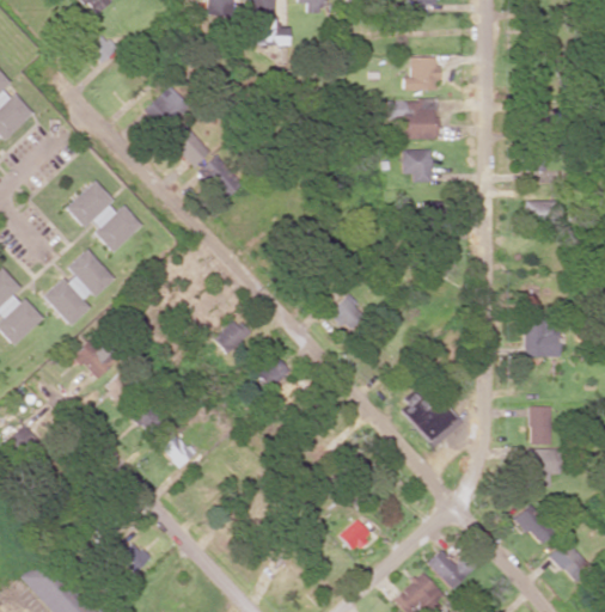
[(87,0),(99,14),(116,0),(87,0)]
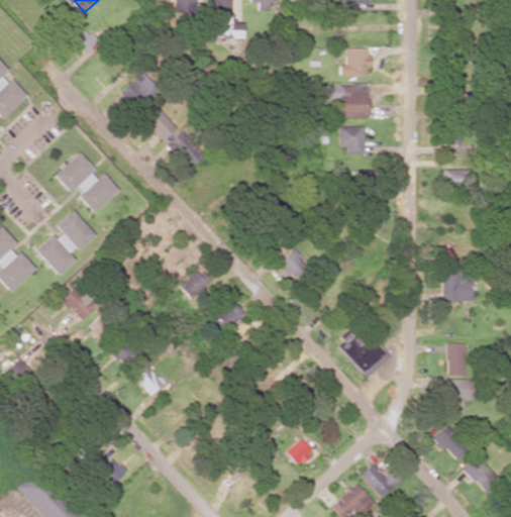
[(178,0),(178,12),(199,12),(198,0),(178,0)]
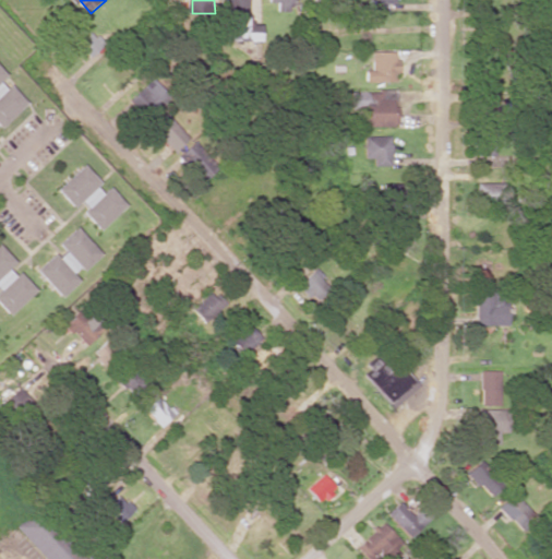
[(399,51),(376,50),(375,70),(369,69),(369,81),(399,81),(399,51)]
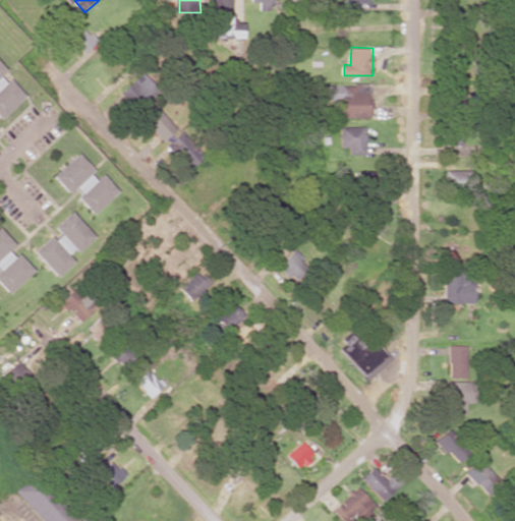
[(126,92),(142,110),(161,93),(144,75),(126,92)]
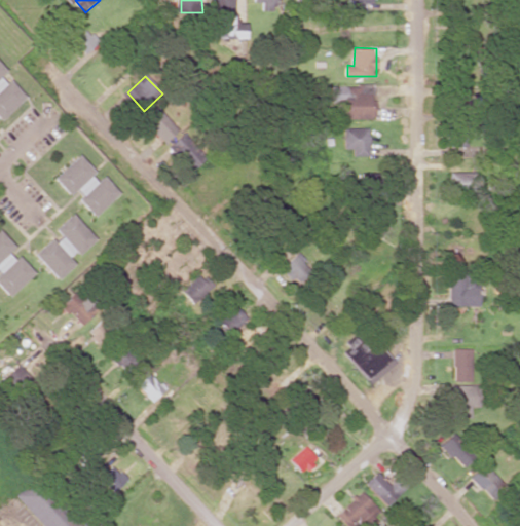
[(334,85),(334,101),(348,102),(347,109),(341,109),(341,118),(375,118),(375,86),(334,85)]
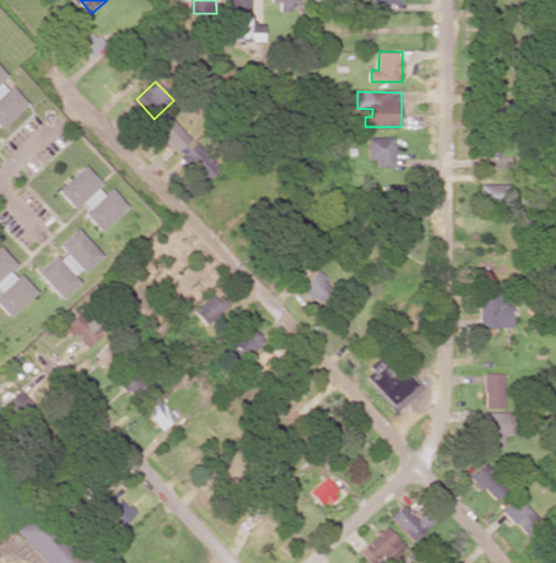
[(196,139),(171,112),(157,125),(181,151),(196,139)]
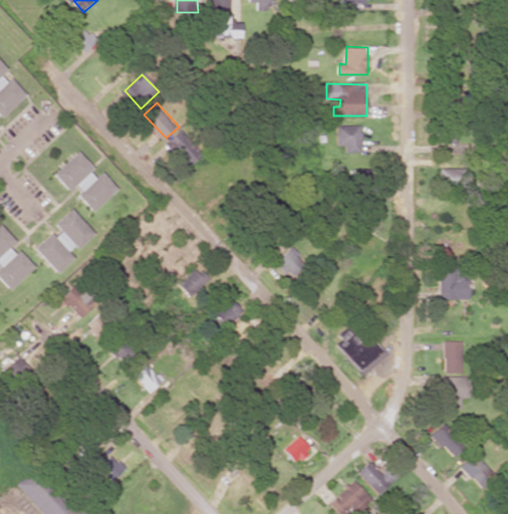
[(462,119),(447,119),(446,143),(461,144),(462,119)]
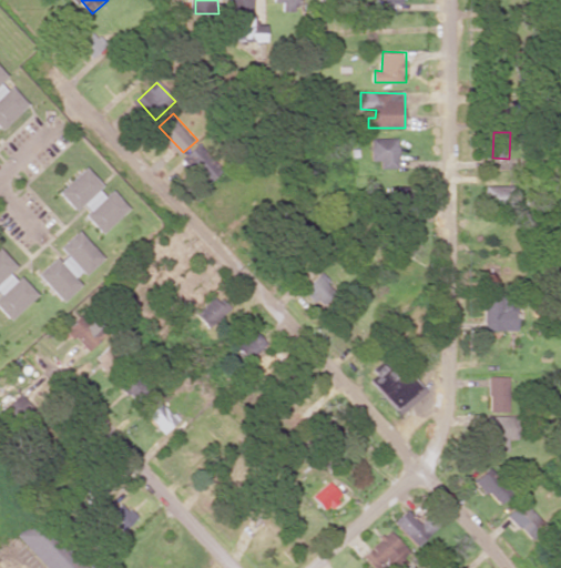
[(401,138),(374,138),(375,161),(384,160),(384,168),(401,168),(401,138)]
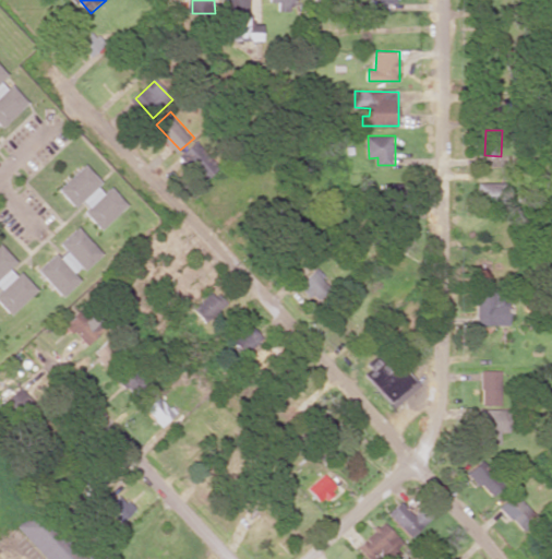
[(224,166),(199,141),(186,154),(210,179),(224,166)]
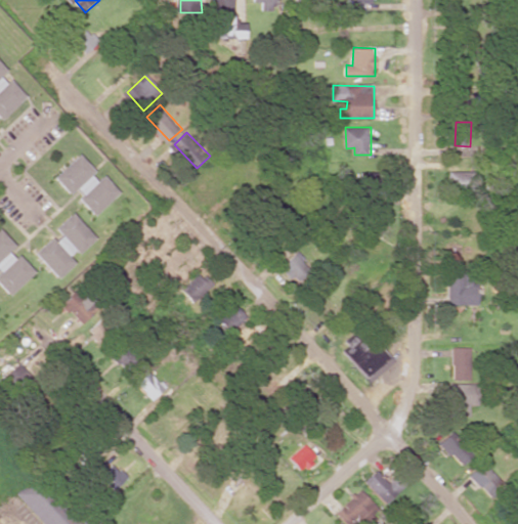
[(123,191),(106,174),(102,178),(81,155),(56,177),(73,194),(80,187),(86,194),(82,199),(97,215),(123,191)]
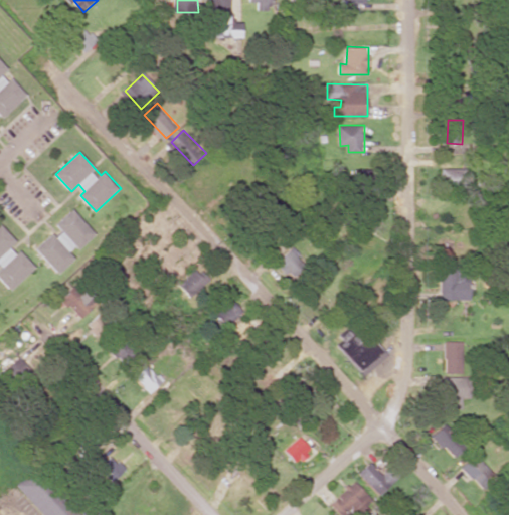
[(375,168),(357,169),(358,216),(376,216),(375,168)]
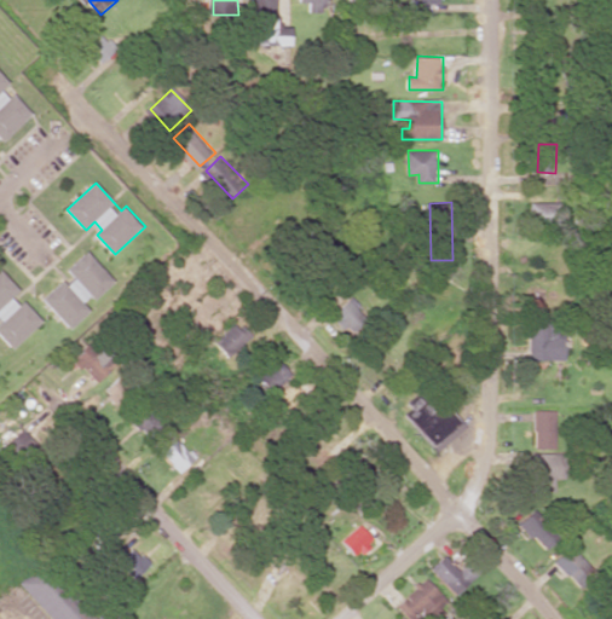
[(533,203),(535,226),(566,225),(565,202),(533,203)]
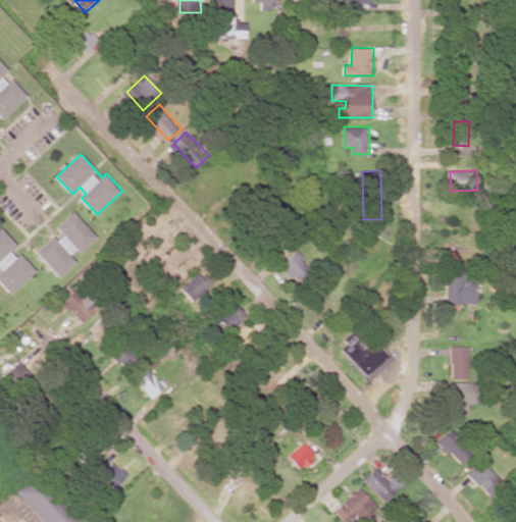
[(60,277),(79,261),(74,257),(98,236),(76,211),(58,226),(62,231),(39,252),(60,277)]
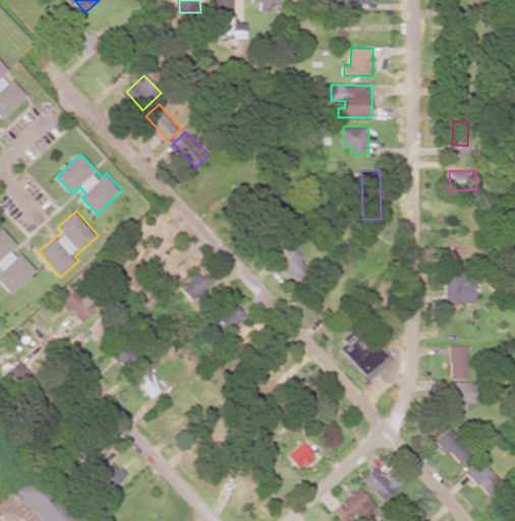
[(37,271),(15,247),(18,243),(3,227),(0,229),(0,272),(1,274),(0,274),(0,279),(12,293),(37,271)]
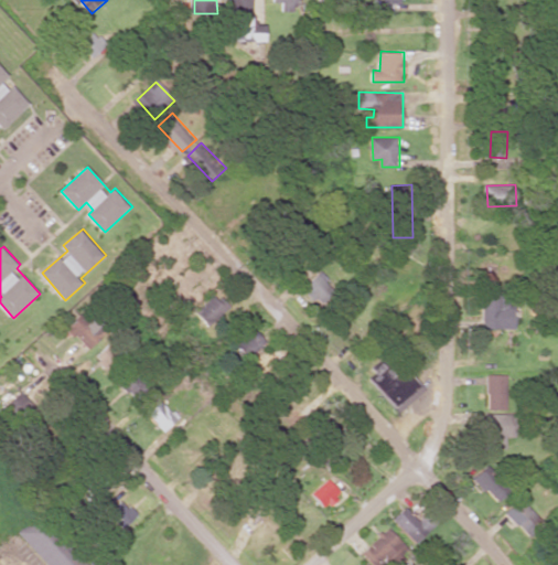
[(307,283),(318,301),(333,291),(322,274),(307,283)]
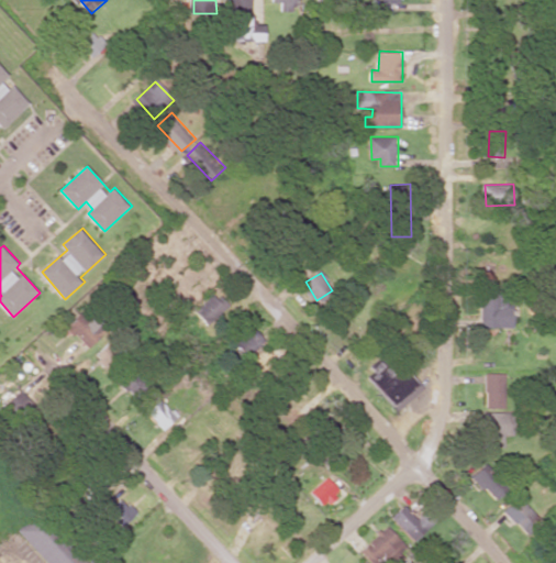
[(218,293),(199,308),(211,323),(231,308),(218,293)]
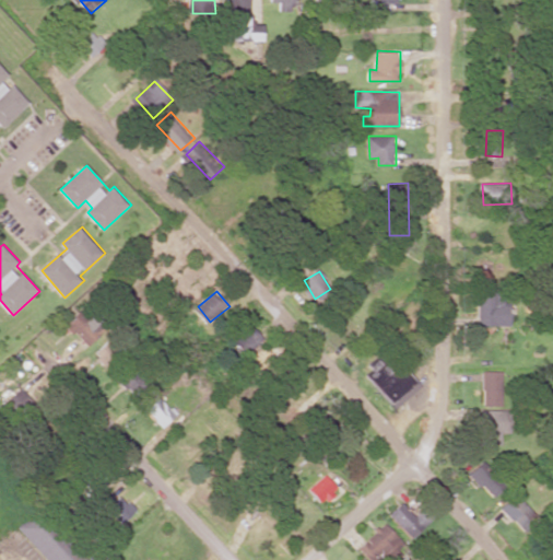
[(510,326),(512,292),(481,291),(480,325),(510,326)]
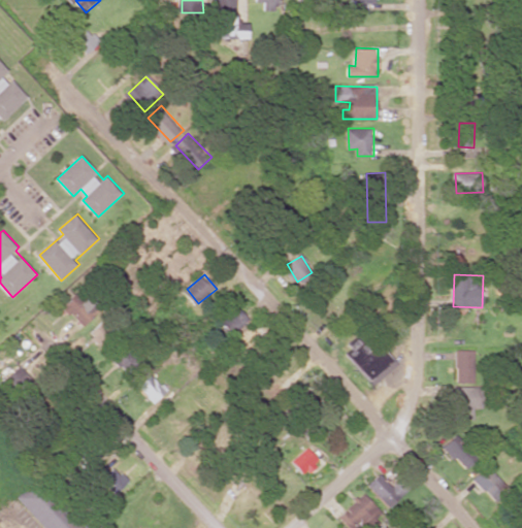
[(85,326),(99,312),(79,291),(65,305),(85,326)]
